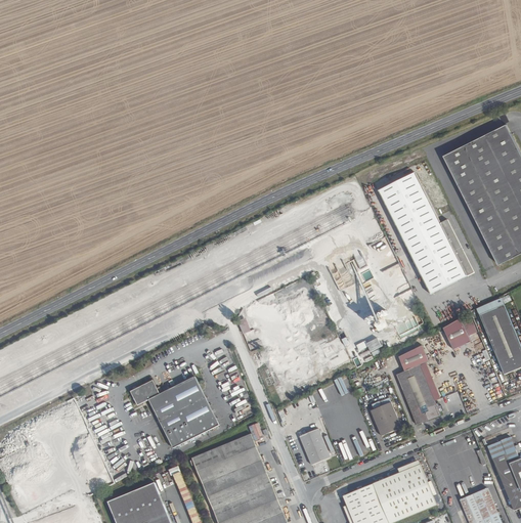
[(443,155),(497,263),(520,251),(520,153),(507,124),(443,155)]
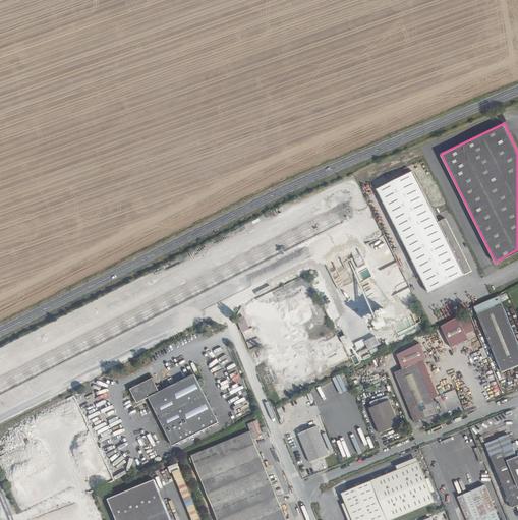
[(375,189),(426,292),(470,270),(444,218),(437,221),(411,170),(375,189)]
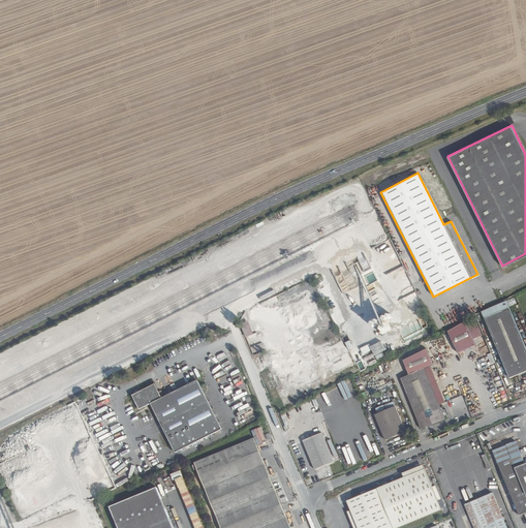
[(288,300),(303,333),(327,322),(322,314),(319,315),(313,302),(306,284),(302,286),(306,294),(294,300),(294,299),(288,300)]
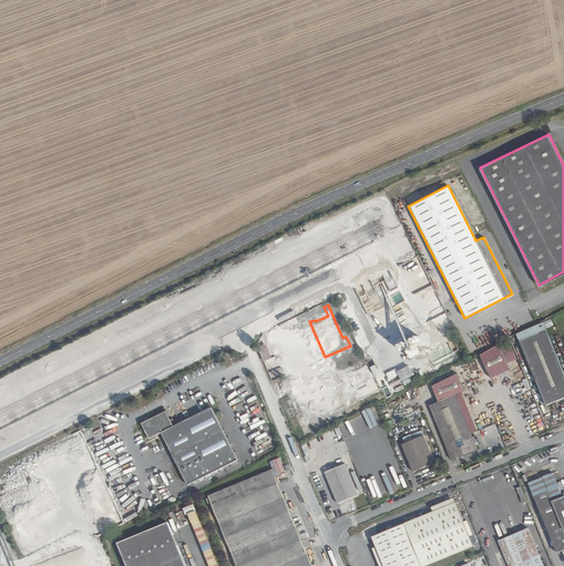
[(547,318),(540,320),(542,327),(550,325),(547,318)]
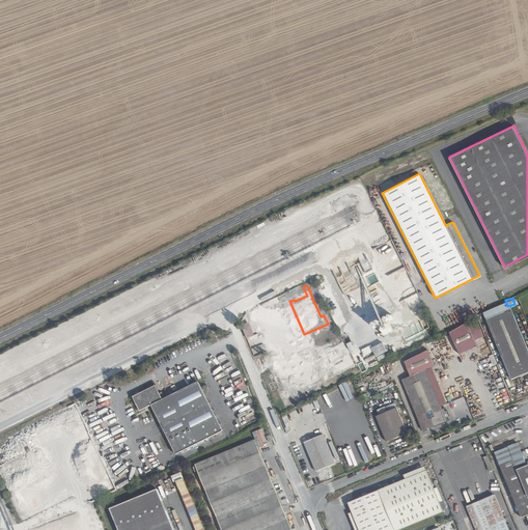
[(527,371),(527,353),(510,307),(485,317),(509,380),(527,371)]
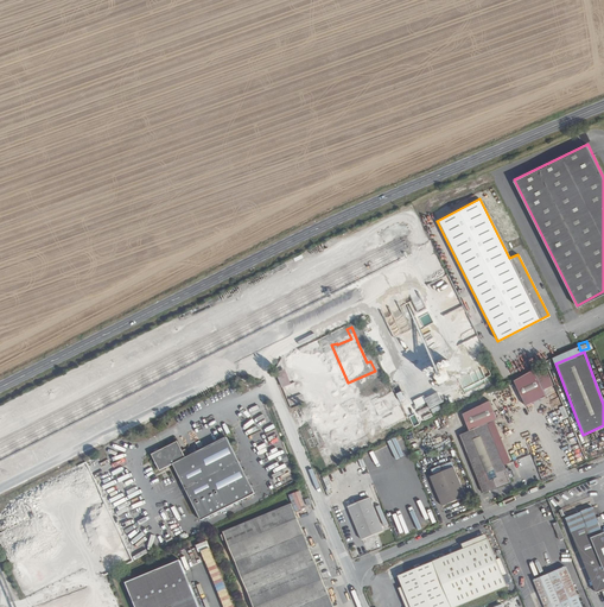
[(444,356),(421,367),(424,372),(430,370),(440,364),(446,361),(444,356)]
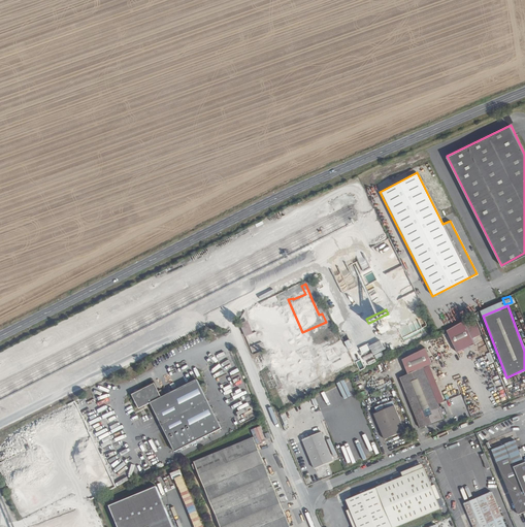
[(237,323),(240,330),(242,329),(244,333),(249,332),(243,320),(237,323)]
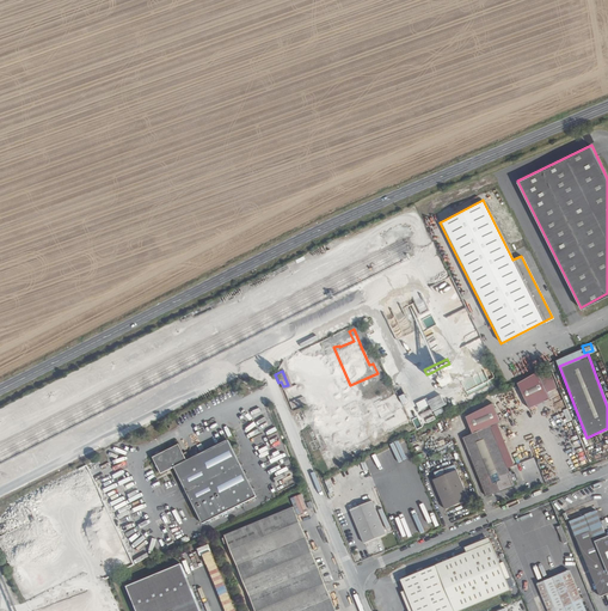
[(515,383),(527,408),(548,398),(545,391),(538,377),(535,372),(515,383)]
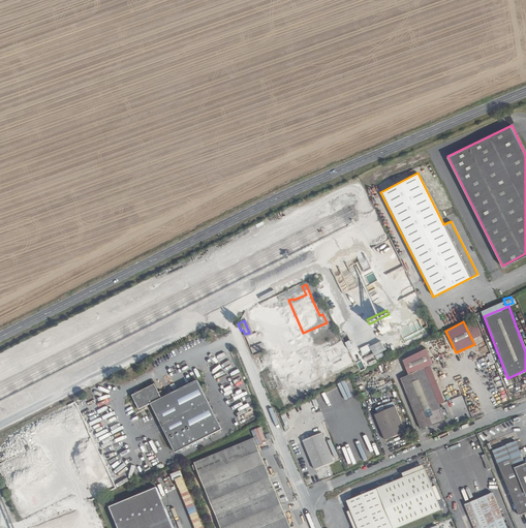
[(469,323),(463,321),(465,325),(471,338),(480,334),(473,321),(469,323)]
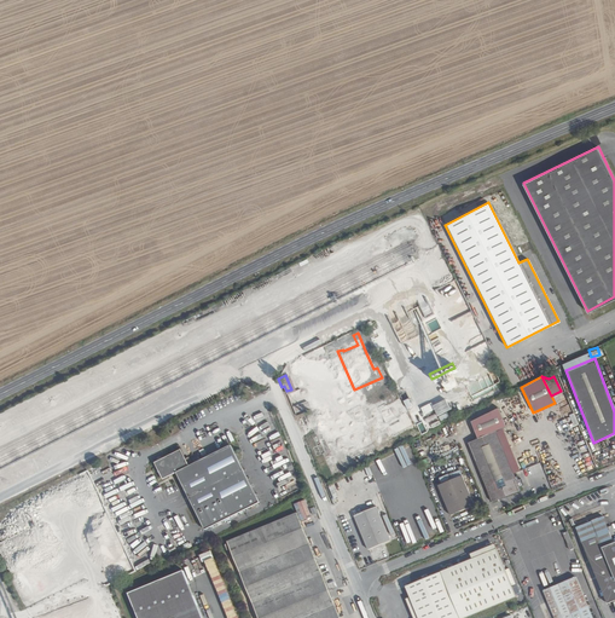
[(429,402),(419,406),(423,414),(433,409),(436,415),(448,409),(444,399),(430,405),(429,402)]
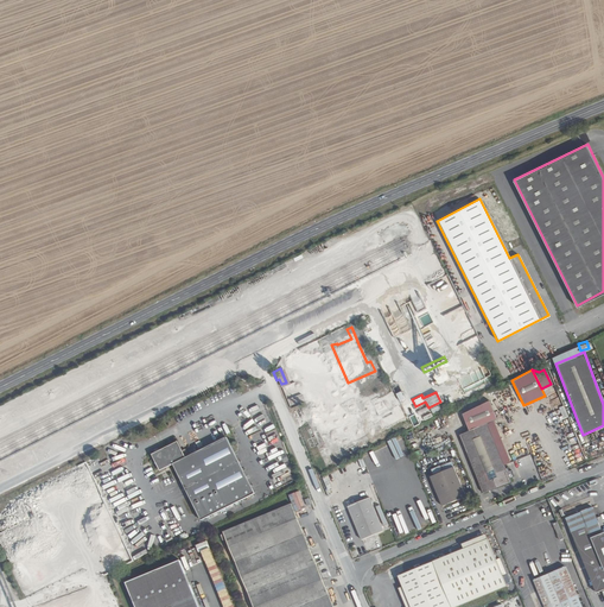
[(457,435),(481,494),(508,482),(484,424),(494,419),(487,400),(459,413),(466,431),(457,435)]
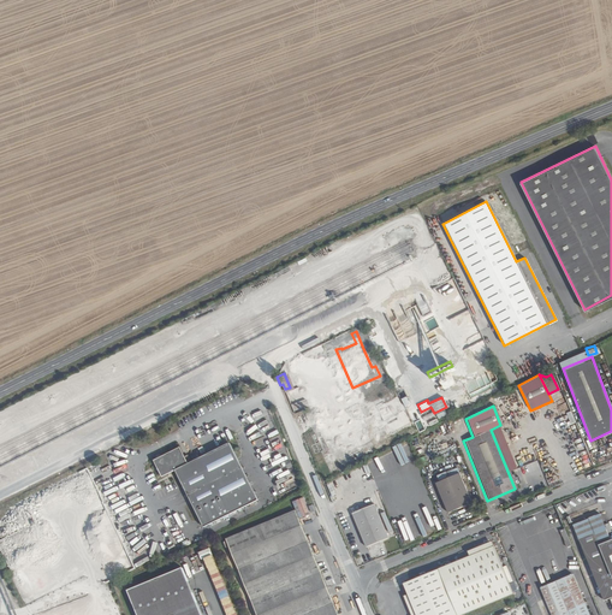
[(392,433),(408,425),(399,408),(374,421),(381,435),(390,430),(392,433)]
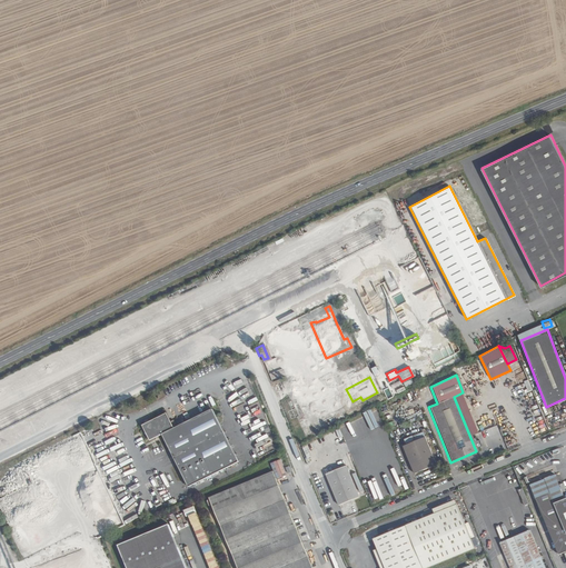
[(286,400),(293,417),(296,415),(289,399),(286,400)]
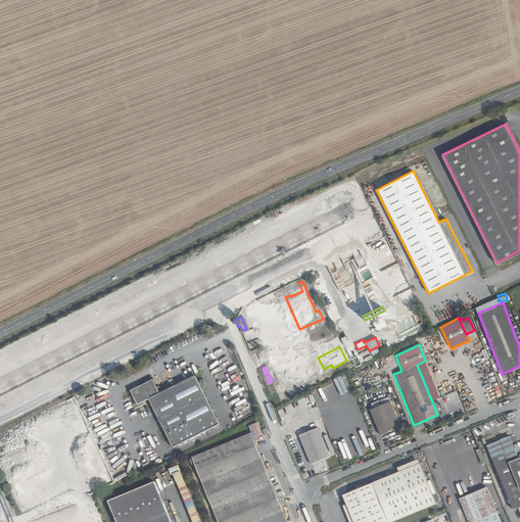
[(147,398),(168,440),(185,431),(189,438),(218,423),(193,376),(158,393),(157,391),(155,387),(151,379),(129,390),(132,394),(131,397),(133,398),(136,405),(147,398)]
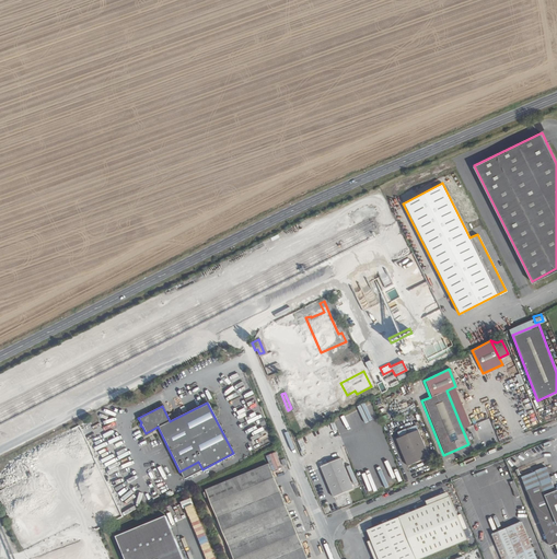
[(326,409),(308,418),(309,422),(327,412),(326,409)]
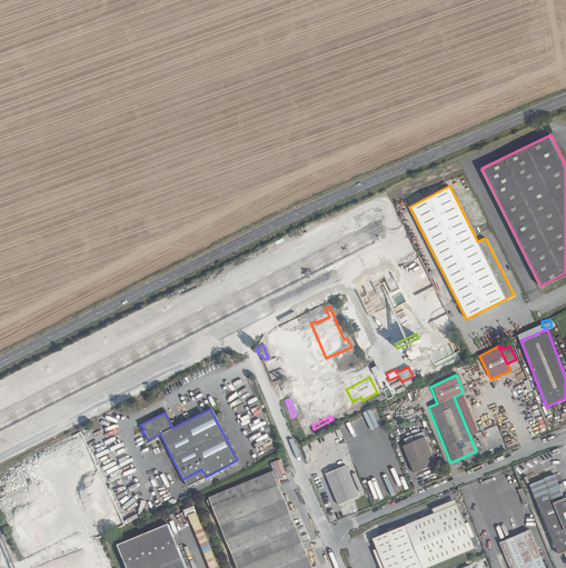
[(360,454),(363,460),(365,459),(367,464),(364,465),(374,489),(381,486),(380,484),(387,480),(388,484),(396,480),(370,418),(349,427),(358,449),(360,448),(363,452),(360,454)]
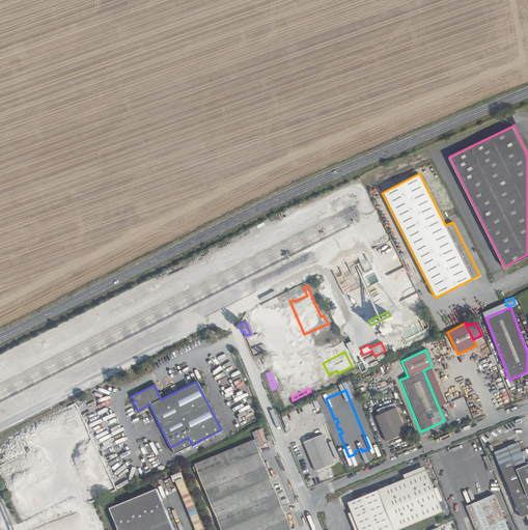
[(372,411),(374,415),(394,408),(392,402),(372,411)]
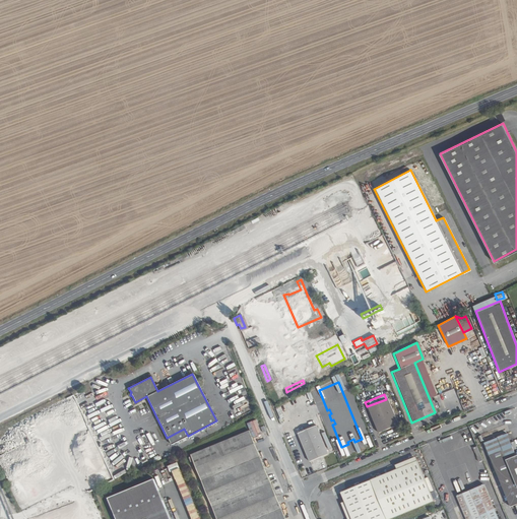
[(367,406),(377,432),(396,425),(386,399),(367,406)]
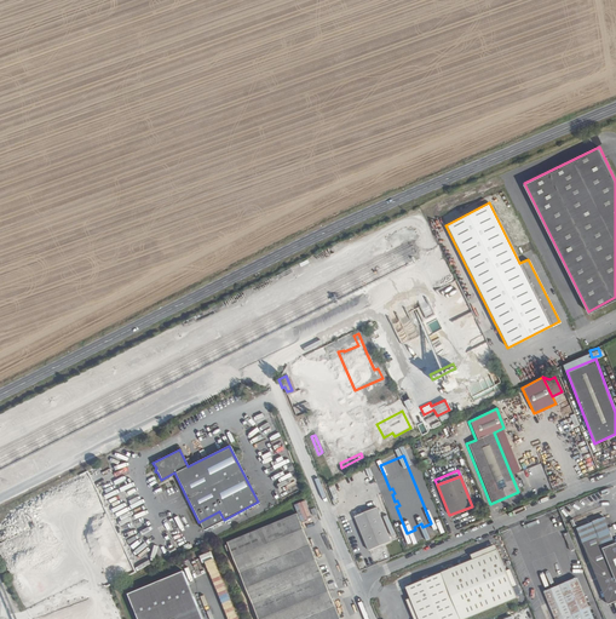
[(298,515),(308,511),(304,499),(293,503),(298,515)]
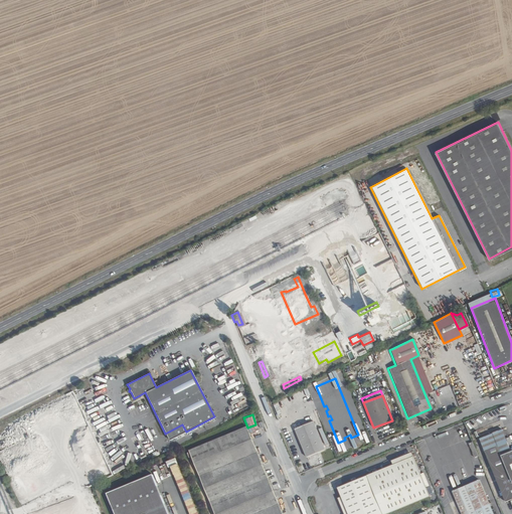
[(182,424),(165,434),(168,440),(186,432),(182,424)]
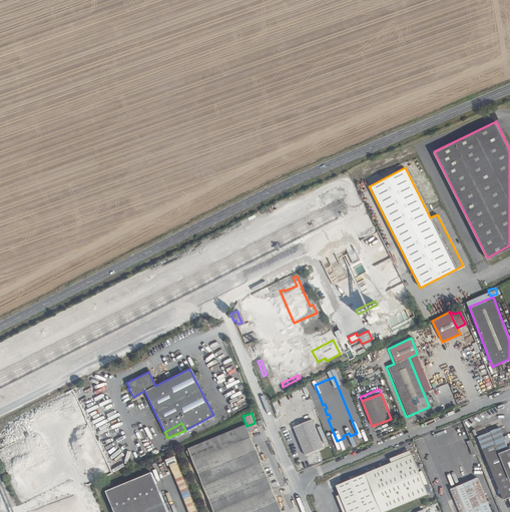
[(186,447),(212,511),(280,511),(244,424),(186,447)]
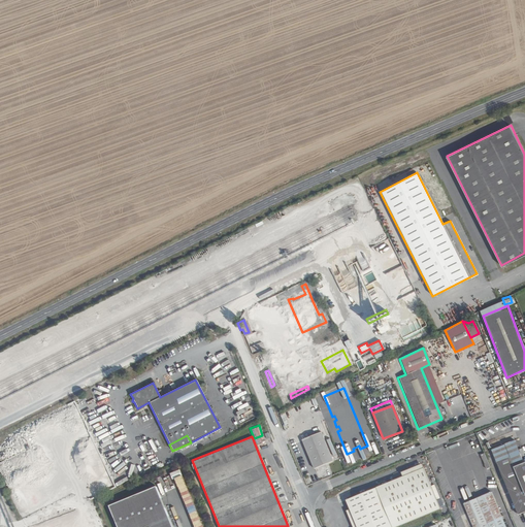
[(302,445),(315,473),(332,466),(320,436),(302,445)]
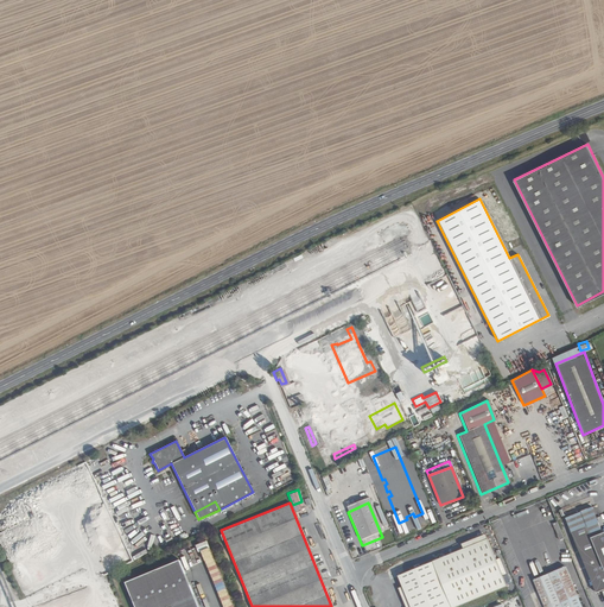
[(563,518),(592,593),(603,587),(603,530),(599,532),(597,528),(589,507),(563,518)]
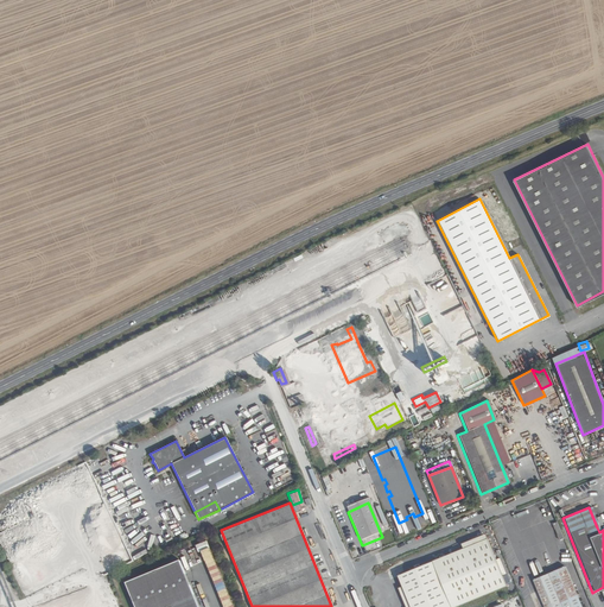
[(482,533),(458,543),(459,548),(483,538),(482,533)]
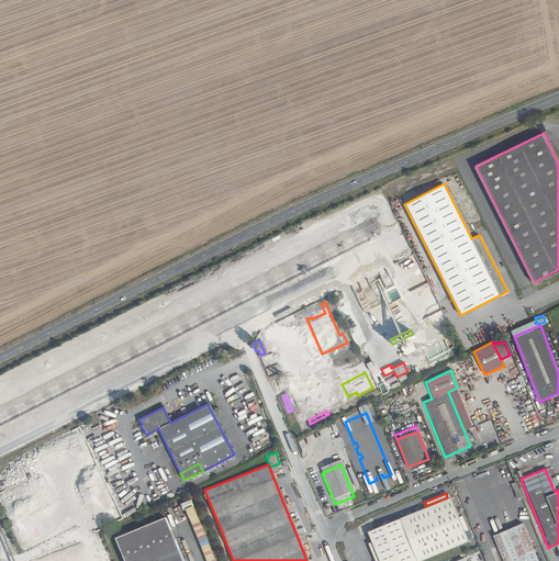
[(404,515),(422,558),(465,539),(447,497),(425,506),(404,515)]
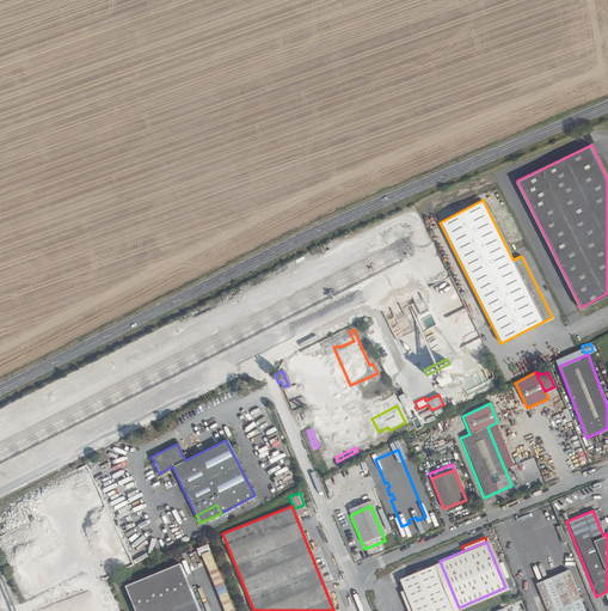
[(397,578),(410,610),(450,610),(459,608),(440,561),(397,578)]
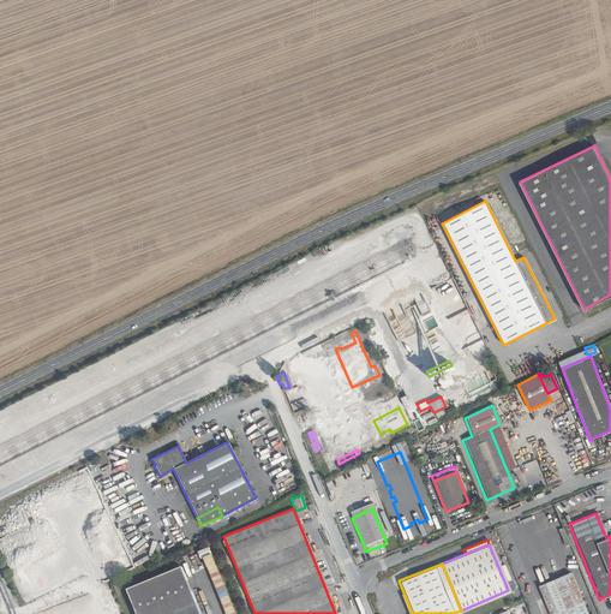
[(197,613),(179,566),(124,588),(135,613),(197,613)]
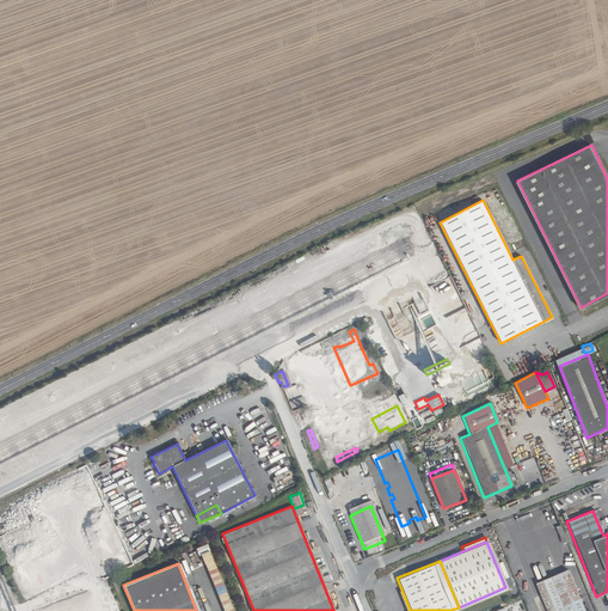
[(566,570),(540,581),(541,584),(567,573),(566,570)]
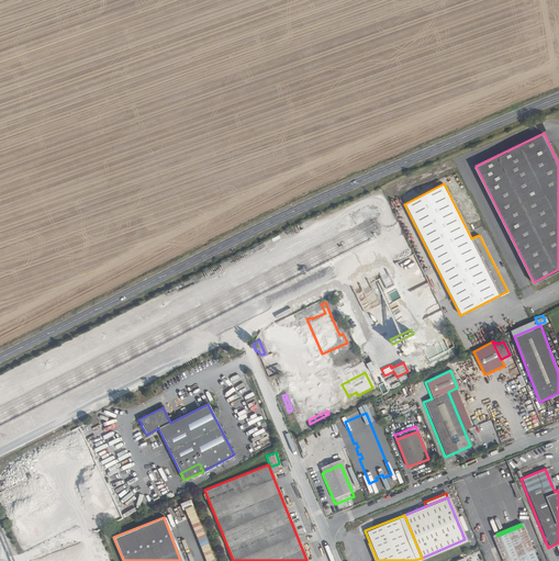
[(498,536),(507,560),(535,560),(522,526),(498,536)]
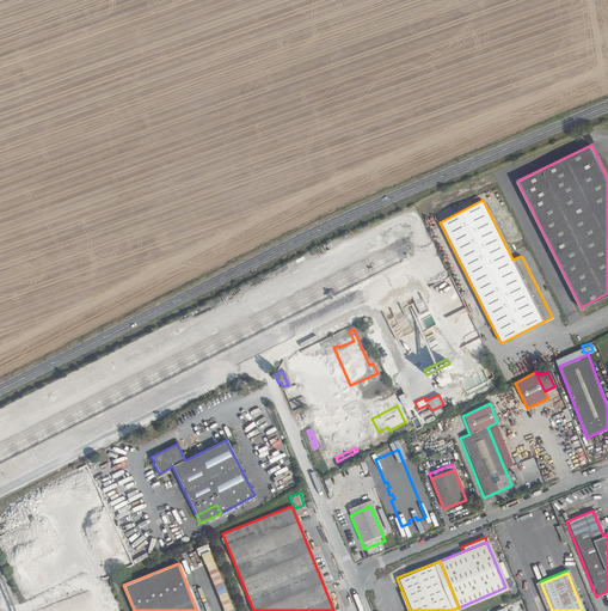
[(343,588),(335,591),(337,597),(338,597),(342,605),(349,603),(343,588)]
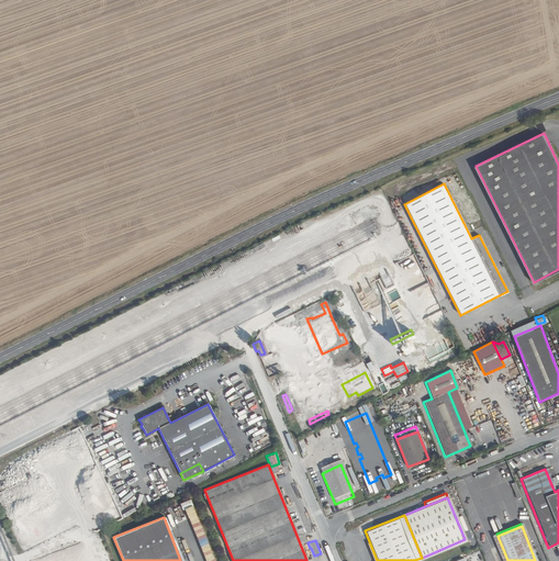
[(375,560),(368,541),(365,541),(371,560),(375,560)]
